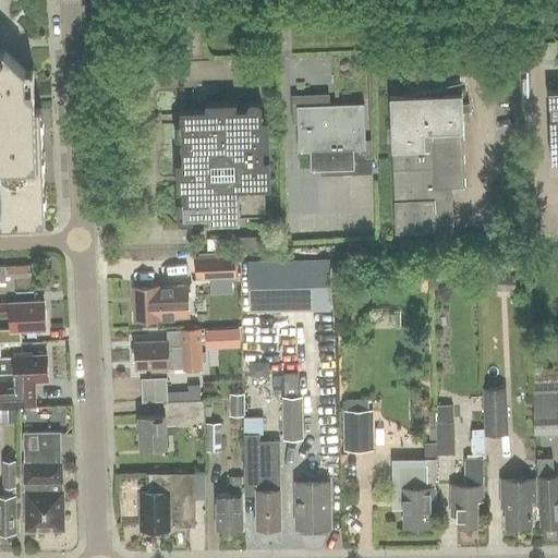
[(26,70),(9,53),(0,45),(0,225),(46,223),(41,107),(35,108),(34,69),(26,70)]
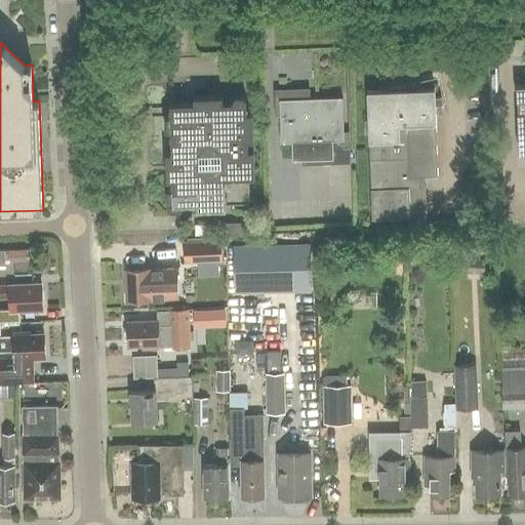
[(439,176),(437,123),(436,107),(444,105),(442,96),(436,97),(435,88),(417,89),(416,83),(388,89),(388,90),(367,91),(372,210),(409,208),(410,229),(428,228),(426,176),(439,176)]
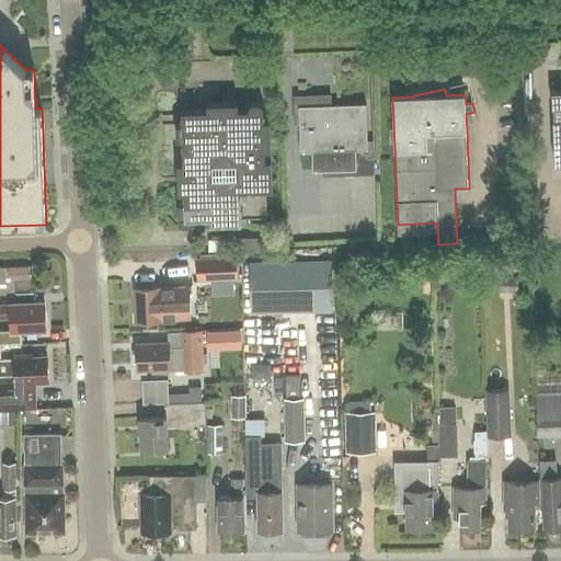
[(375,174),(374,140),(368,140),(367,104),(318,105),(317,100),(299,101),(300,152),(312,151),(313,171),(356,170),(356,175),(375,174)]
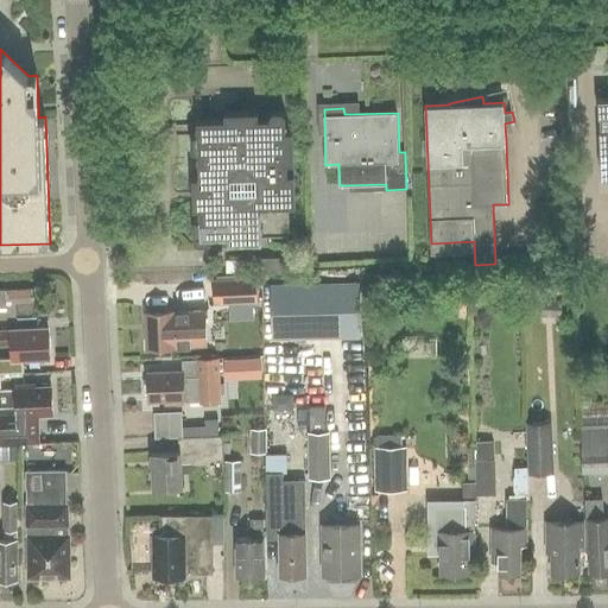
[(286,132),(286,118),(285,114),(283,113),(280,112),(278,111),(274,112),(272,113),(271,115),(270,118),(270,119),(258,119),(258,112),(225,113),(225,119),(197,120),(197,134),(195,135),(194,137),(192,138),(191,139),(191,141),(191,146),(191,149),(192,150),(194,151),(196,152),(198,152),(198,177),(192,177),(192,210),(200,209),(201,220),(194,221),(194,238),(195,240),(195,242),(197,244),(198,245),(201,245),(206,245),(207,244),(209,244),(210,241),(211,240),(211,238),(228,236),(228,244),(263,242),(263,236),(290,235),(290,242),(292,241),(295,240),(296,238),(297,235),(296,232),(295,230),(292,228),(290,228),(289,207),(296,207),(295,173),(287,175),(287,164),(295,163),(293,131),(286,132)]
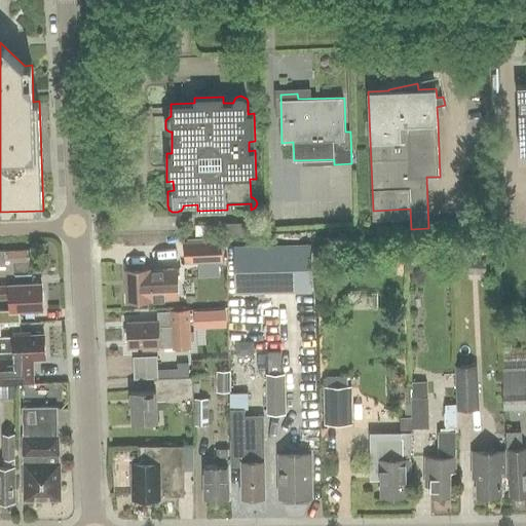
[(485,207),(470,208),(470,219),(486,219),(485,207)]
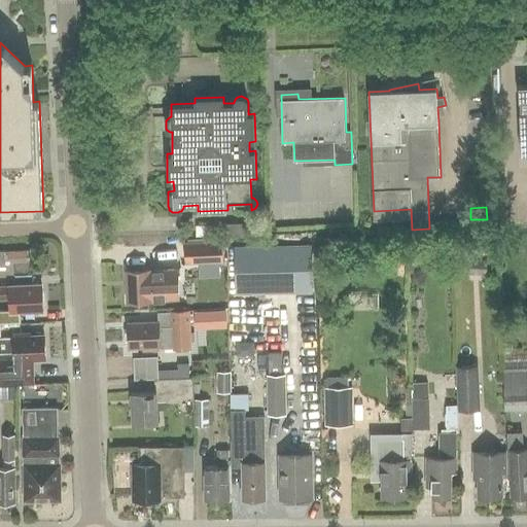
[(242,224),(223,224),(223,236),(252,235),(252,225),(242,225),(242,224)]
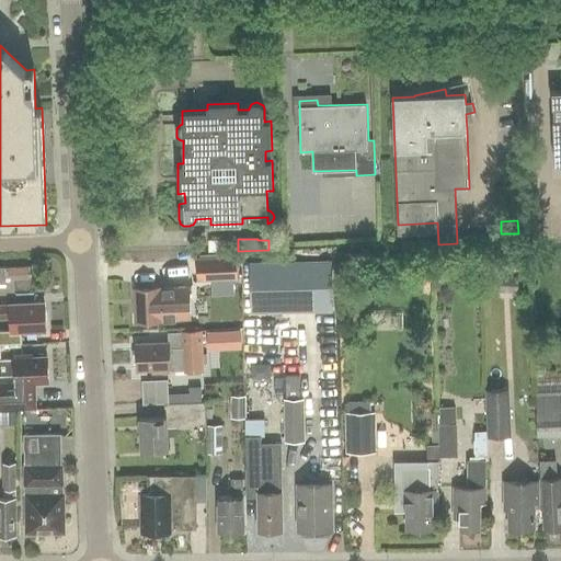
[(209,251),(225,251),(225,240),(209,240),(209,251)]
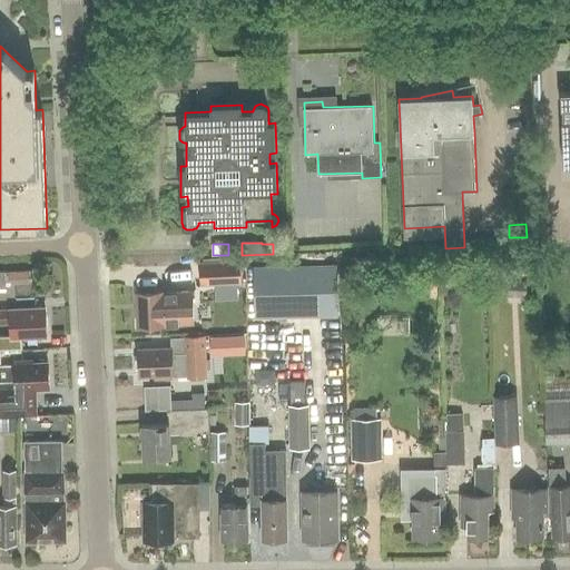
[(241,283),(241,261),(200,262),(202,284),(241,283)]
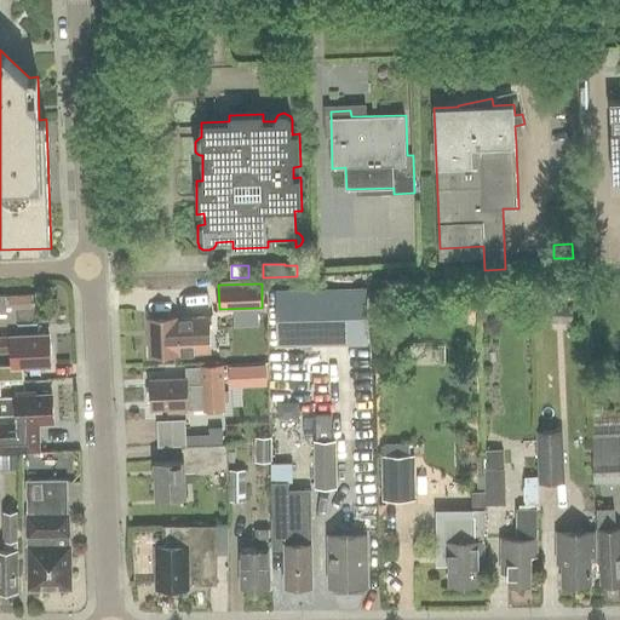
[(483,288),(484,310),(497,310),(495,288),(483,288)]
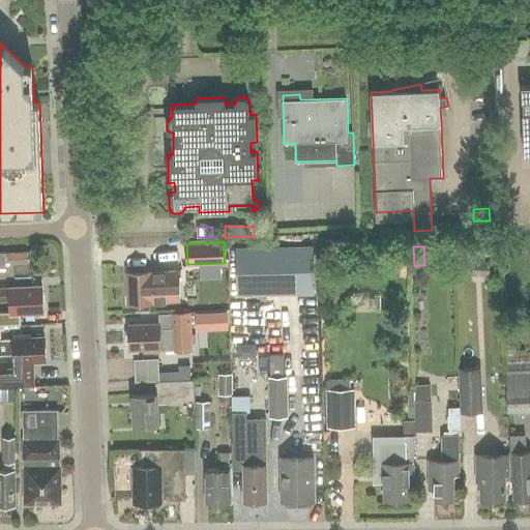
[(312,247),(235,248),(236,295),(313,294),(312,247)]
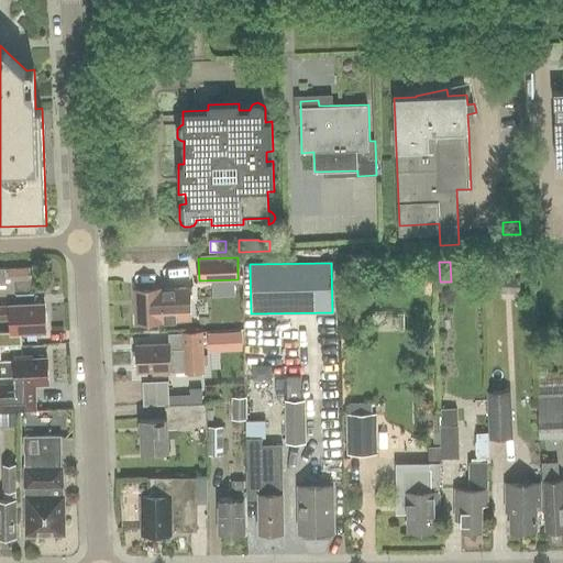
[(28,268),(6,268),(6,278),(28,278),(28,268)]
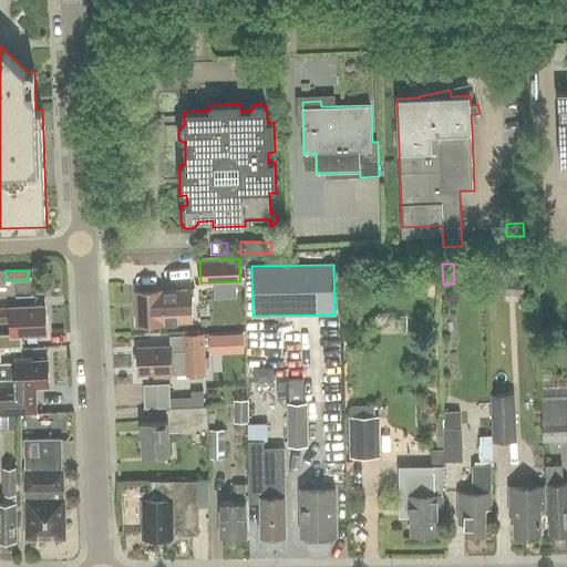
[(506,294),(524,295),(525,280),(506,279),(506,294)]
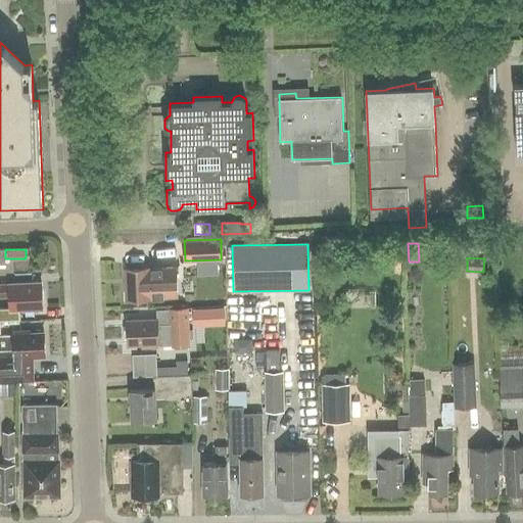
[(149,269),(149,268),(125,269),(127,300),(178,298),(177,268),(149,269)]
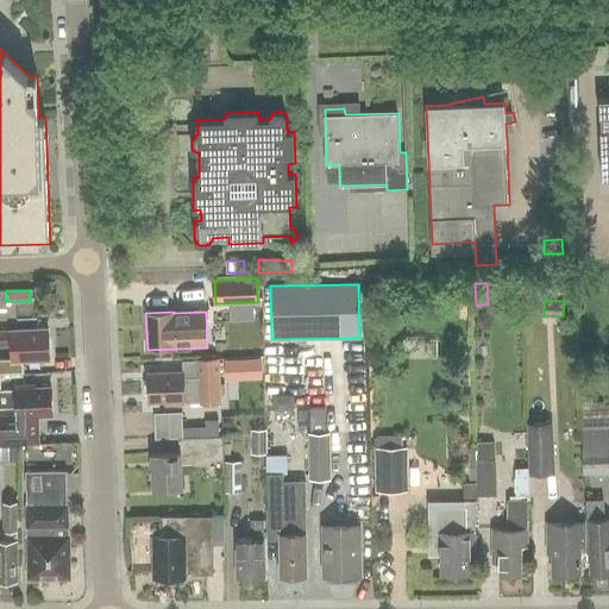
[(49,330),(11,331),(0,331),(0,346),(5,346),(6,359),(0,358),(0,374),(25,374),(24,362),(50,360),(49,330)]
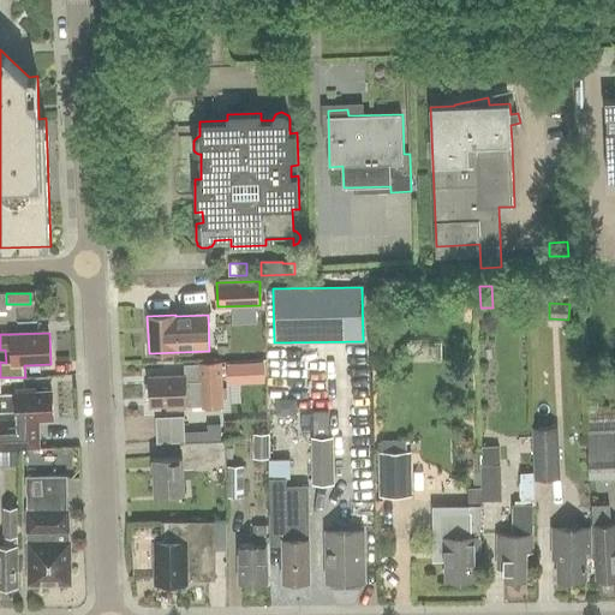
[(266,360),(227,363),(227,381),(266,380),(266,360)]
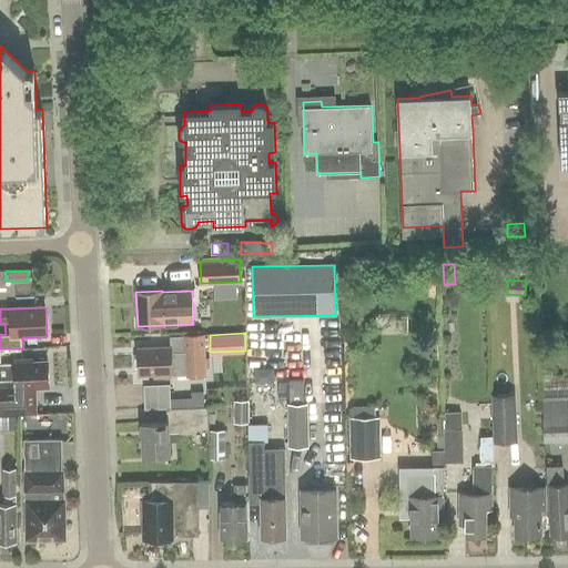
[(172,353),(172,346),(139,348),(140,375),(155,374),(155,377),(173,376),(173,375),(190,375),(206,375),(204,335),(184,336),(185,352),(172,353)]
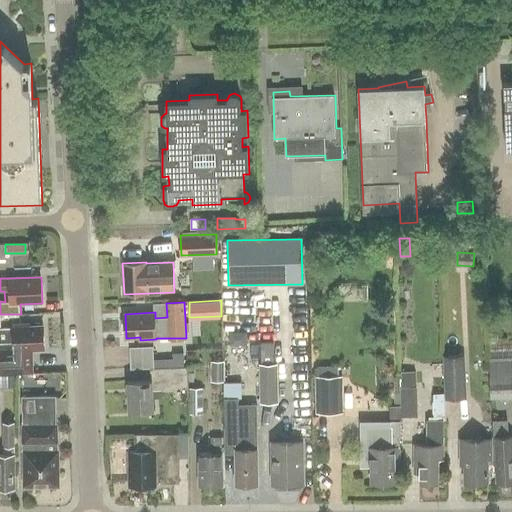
[(44,350),(43,325),(29,326),(29,324),(13,324),(13,328),(0,328),(0,343),(13,342),(14,351),(8,351),(8,347),(0,347),(0,374),(34,373),(33,350),(44,350)]
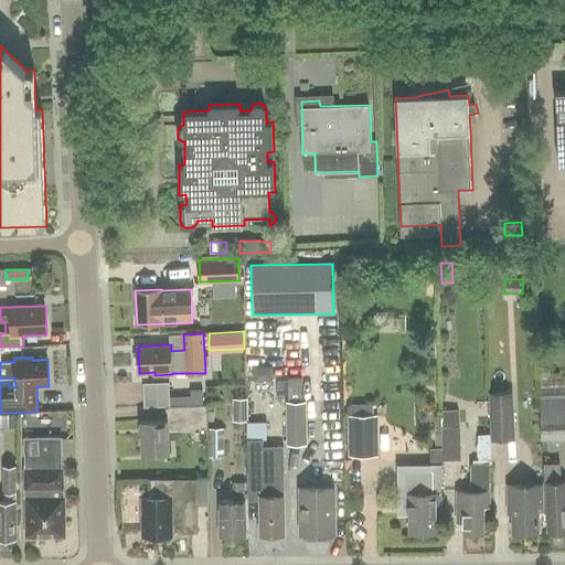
[(267,375),(267,361),(255,361),(255,375),(267,375)]
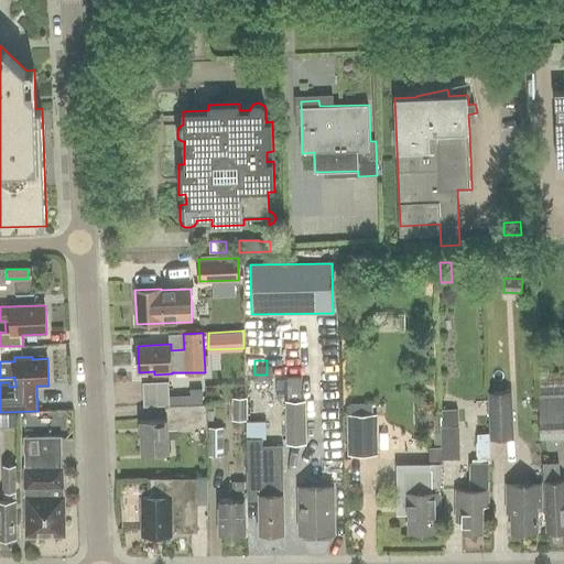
[(306,445),(306,401),(302,401),(301,377),(288,377),(288,401),(285,401),(286,445),(306,445)]
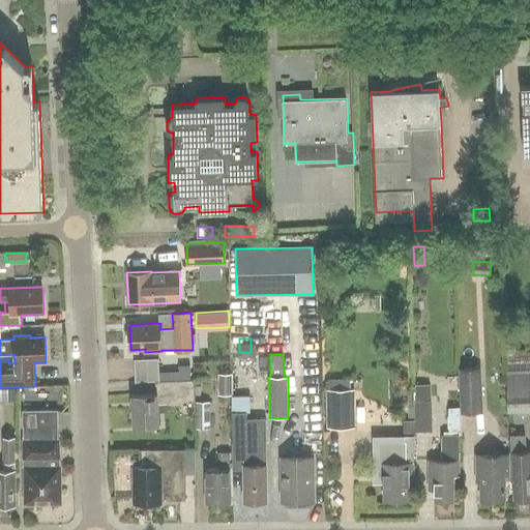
[(179,365),(180,380),(190,380),(190,365),(179,365)]
